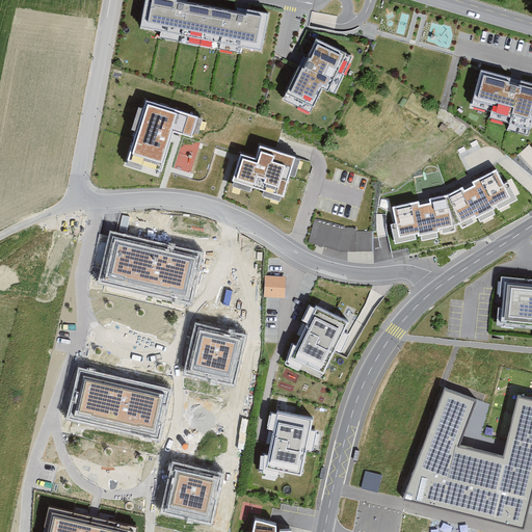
[(145,0),(140,27),(160,31),(181,35),(203,40),(209,6),(178,0),(145,0)]
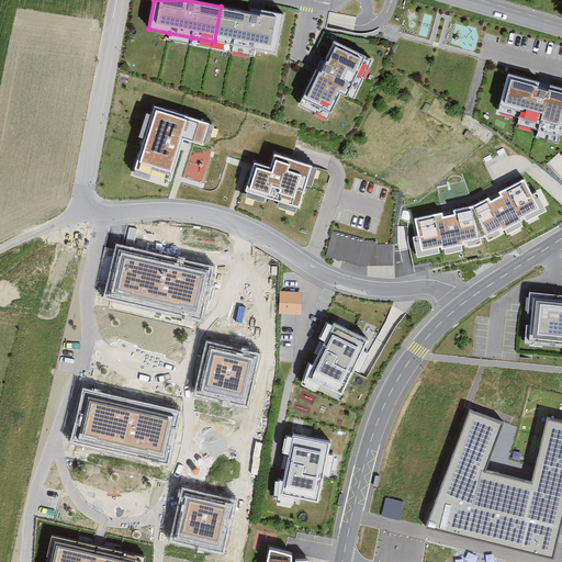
[(261,10),(260,14),(221,7),(214,42),(234,46),(256,51),(276,54),(283,14),(261,10)]
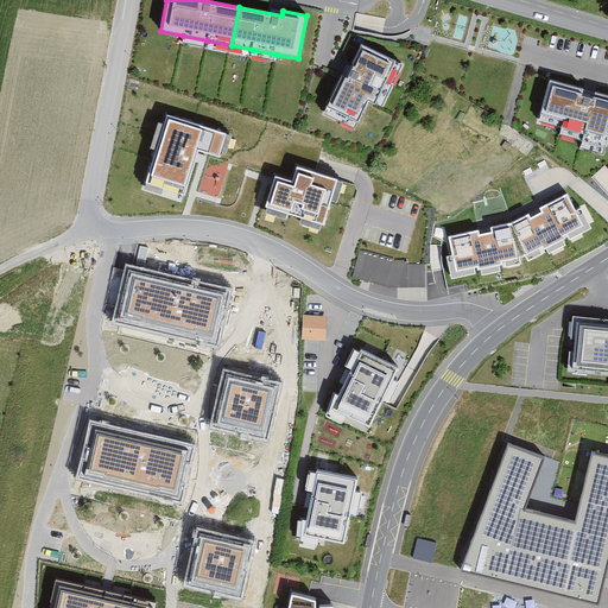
[(381,107),(403,65),(362,45),(346,77),(341,76),(325,106),(358,122),(368,100),(381,107)]
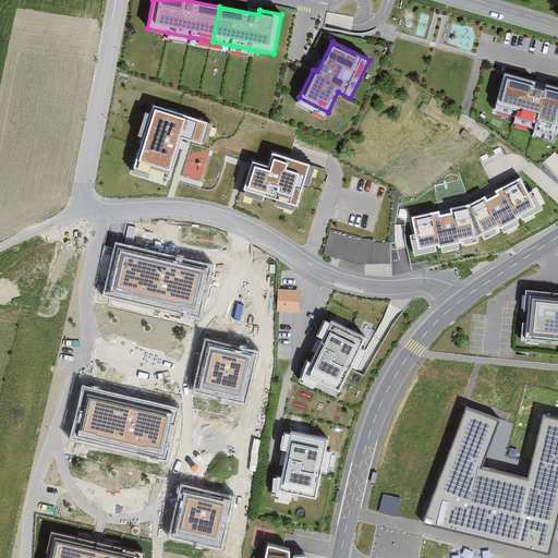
[(535,81),(505,73),(496,104),(518,109),(516,117),(536,122),(535,129),(556,134),(557,126),(557,87),(546,84),(545,87),(535,84),(535,81)]
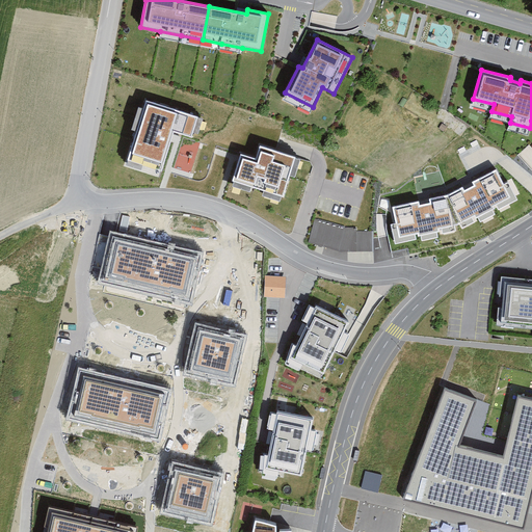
[(129,159),(161,168),(174,131),(191,137),(197,117),(147,102),(129,159)]
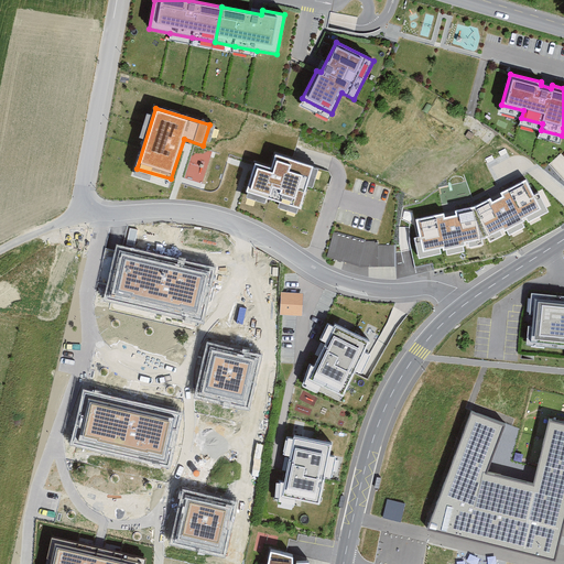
[(257,165),(247,196),(299,213),(314,167),(277,155),(272,170),(257,165)]
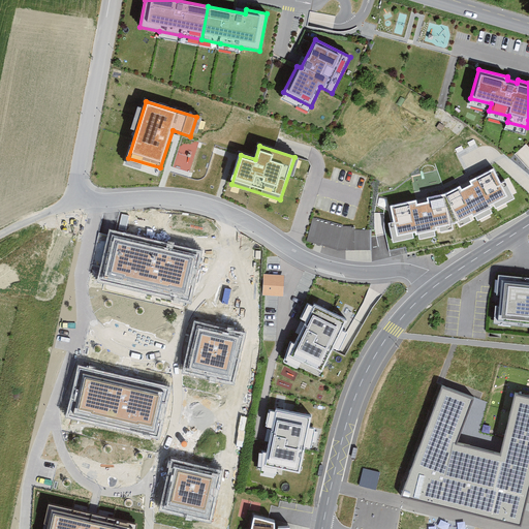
[(398,236),(455,223),(507,195),(493,169),(470,181),(472,185),(462,190),(460,187),(444,195),(427,198),(428,203),(416,206),(415,201),(391,207),(395,222),(398,236)]
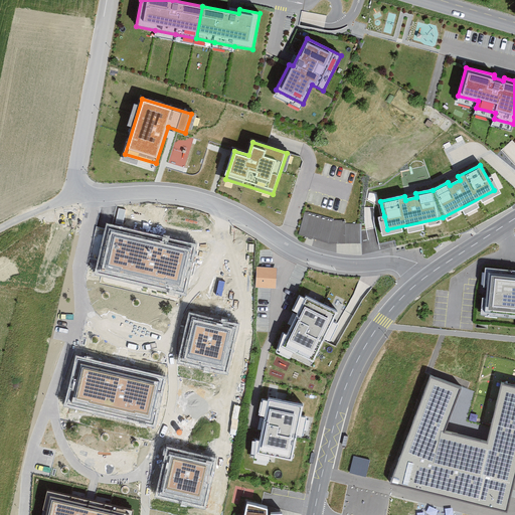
[(361,241),(362,218),(303,215),(302,238),(361,241)]
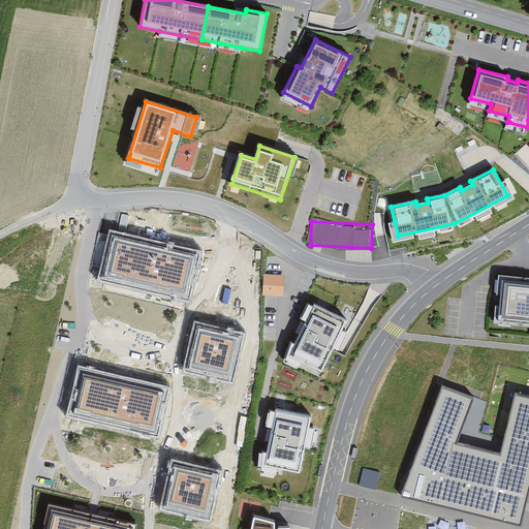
[(101,280),(189,301),(200,252),(112,232),(101,280)]
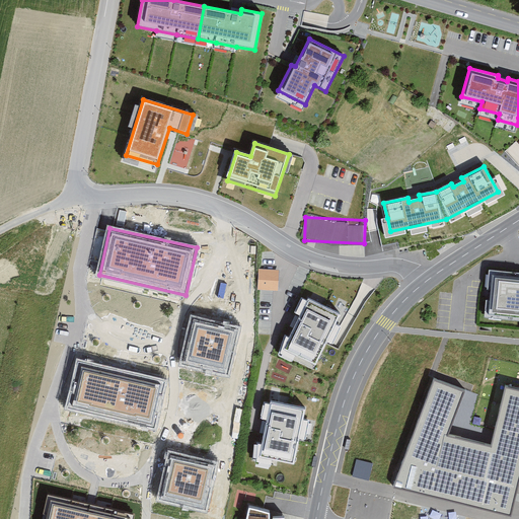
[(485,315),(518,318),(518,271),(489,269),(485,315)]
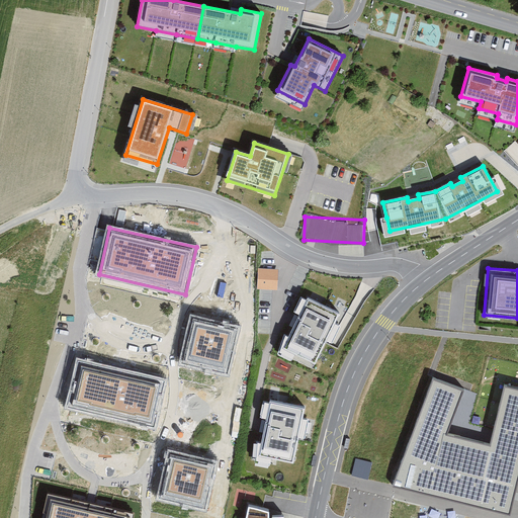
[(277,270),(259,270),(258,288),(276,289),(277,270)]
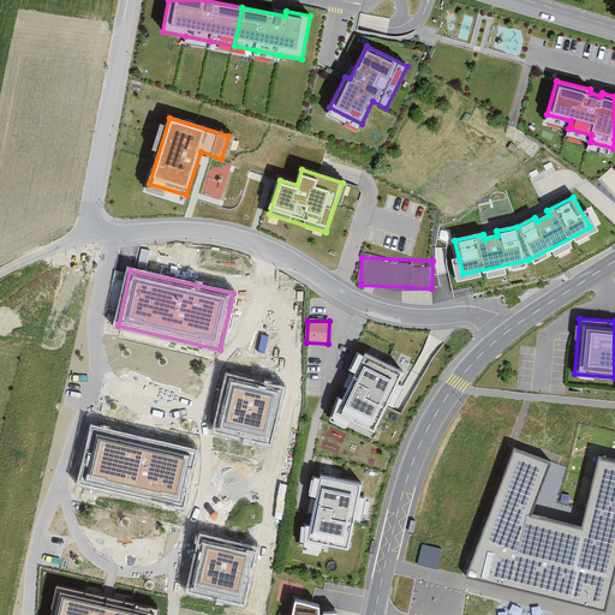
[(339,413),(375,430),(387,405),(393,408),(402,387),(395,384),(401,372),(366,356),(339,413)]
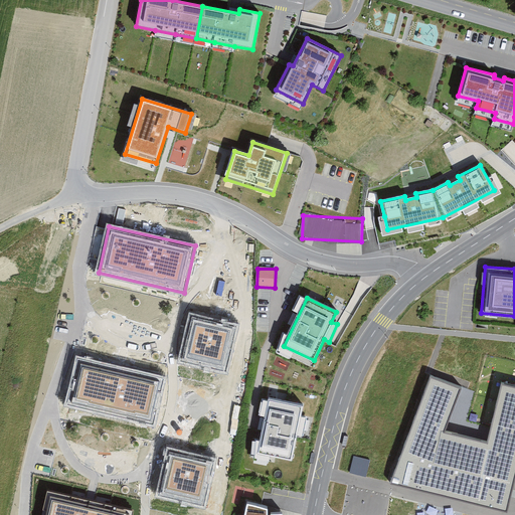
[(180,360),(226,371),(236,326),(190,315),(180,360)]
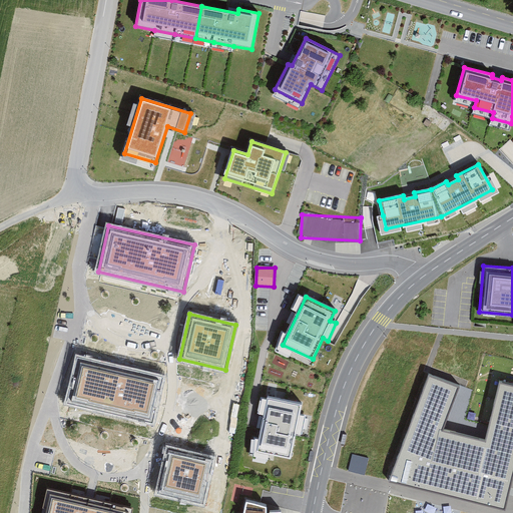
[(57,322),(53,336),(65,339),(69,325),(57,322)]
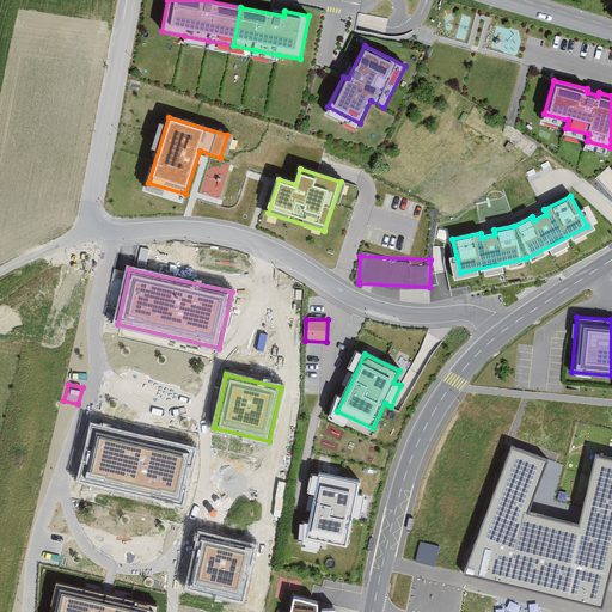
[(79,481),(182,503),(194,446),(92,423),(79,481)]
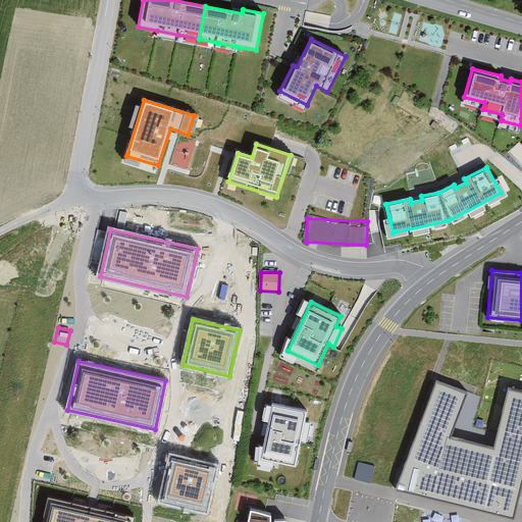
[(521,462),(521,452),(494,446),(451,435),(467,392),(435,382),(397,490),(456,504),(511,516),(521,462)]
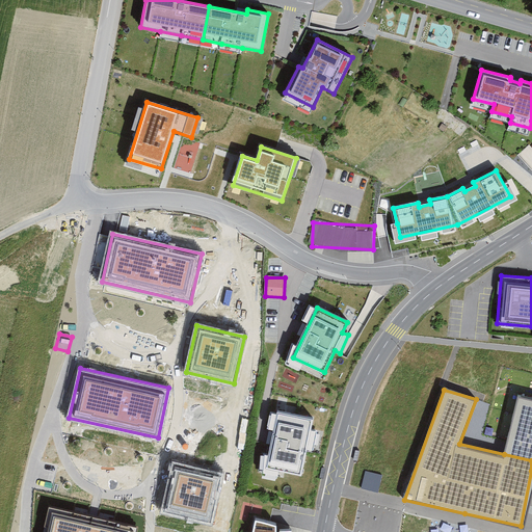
[(504,454),(531,460),(531,397),(519,395),(504,454)]
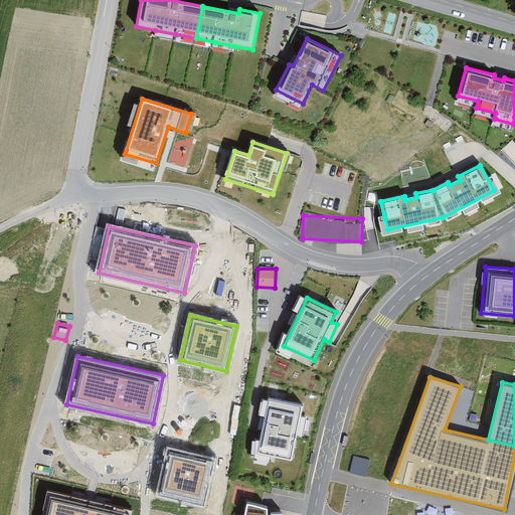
[(258,453),(291,460),(296,436),(303,437),(307,417),(301,416),(303,407),(269,400),(258,453)]
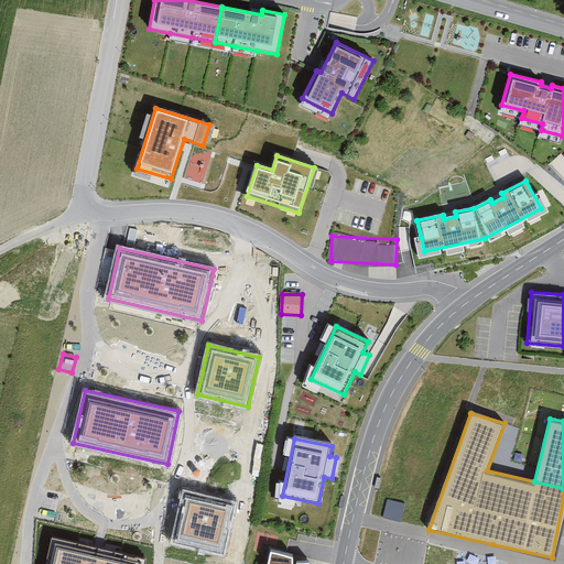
[(171,542),(223,554),(234,505),(182,492),(171,542)]
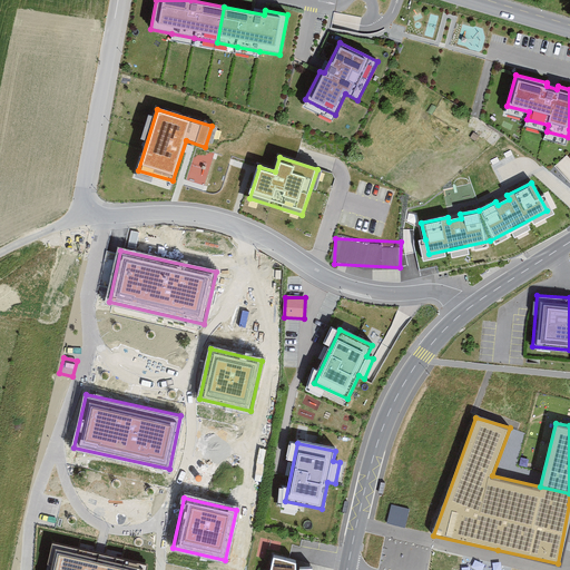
[(387,521),(406,526),(411,508),(392,502),(387,521)]
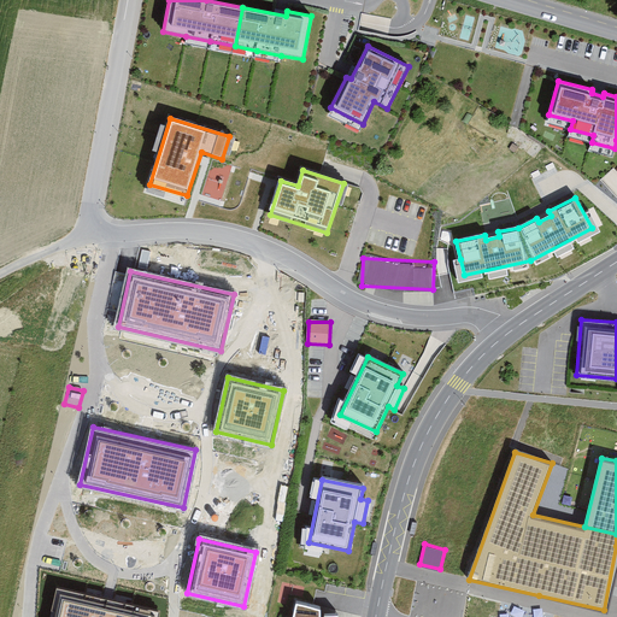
[(50,616),(158,616),(160,611),(58,587),(50,616)]
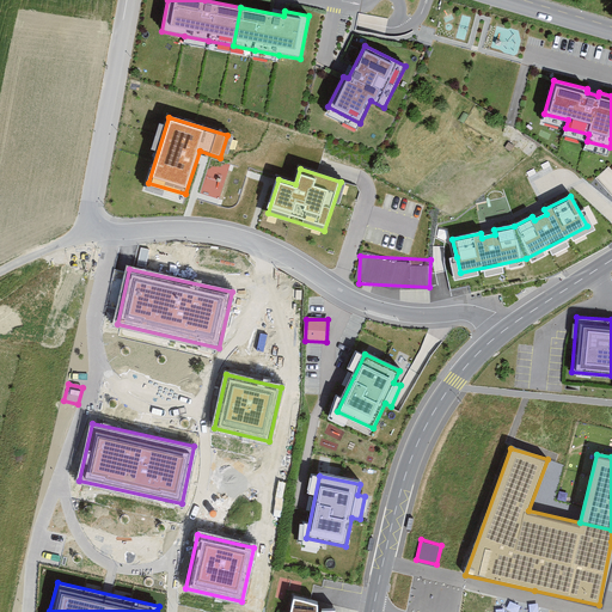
[(326,597),(301,589),(295,607),(282,609),(282,611),(341,611),(341,603),(326,604),(326,597)]
